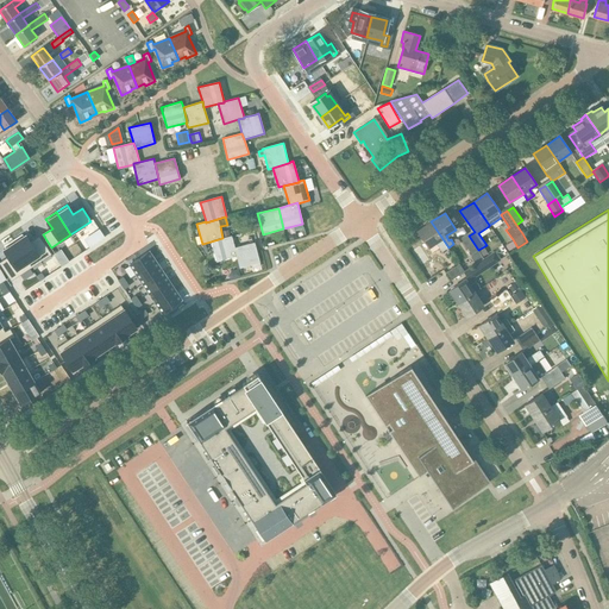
[(441,252),(447,248),(449,248),(431,221),(418,231),(428,248),(435,243),(441,252)]
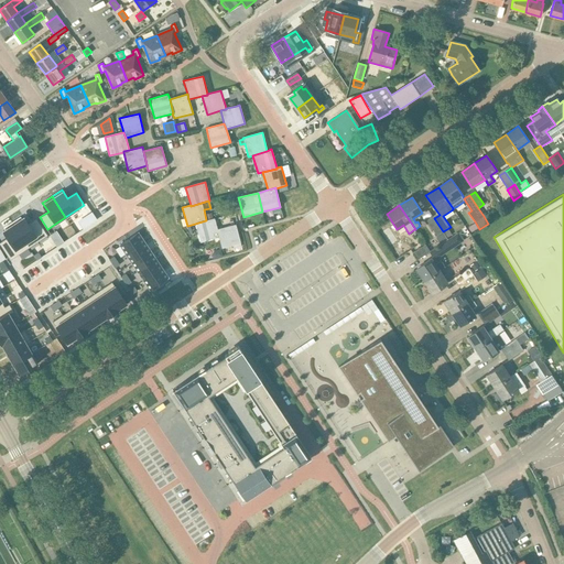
[(87,216),(91,223),(97,219),(93,213),(87,216)]
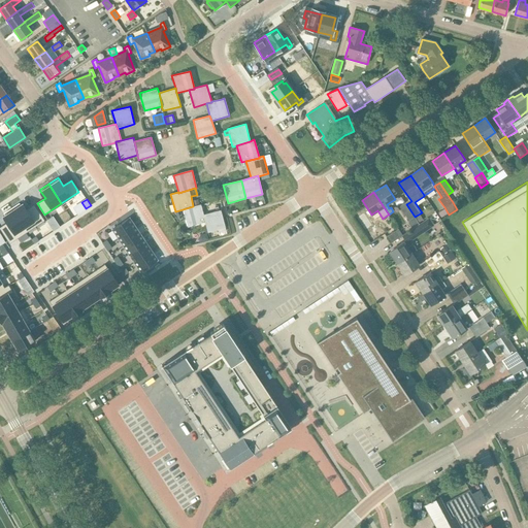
[(20,202),(10,207),(27,232),(44,221),(33,205),(26,210),(20,202)]
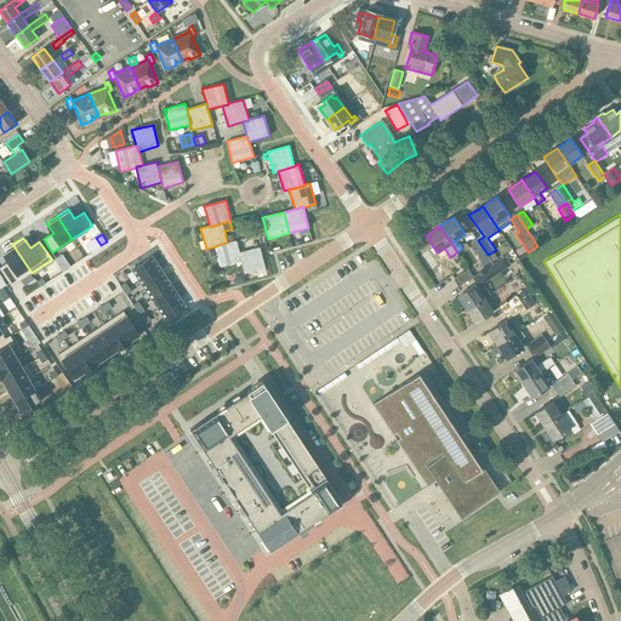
[(237,240),(234,240),(227,243),(215,246),(221,267),(241,261),(239,252),(237,240)]
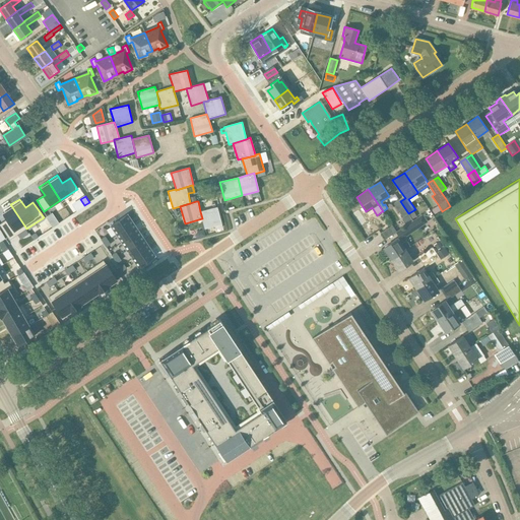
[(408,213),(400,201),(394,205),(402,217),(408,213)]
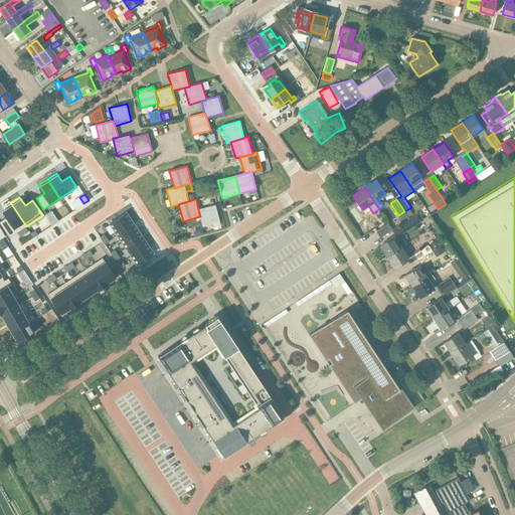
[(7,217),(0,221),(0,222),(8,237),(26,226),(10,202),(2,209),(7,217)]
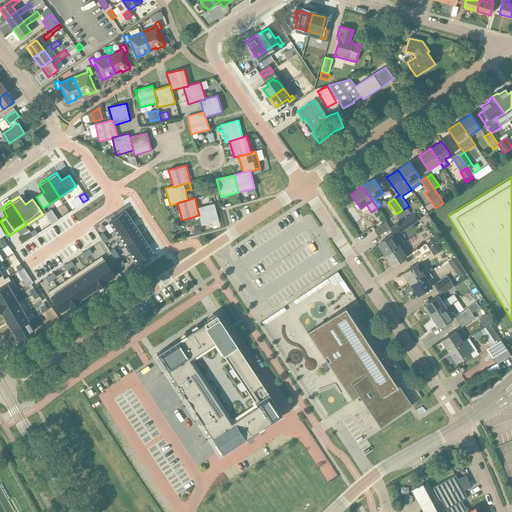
[(199,215),(201,226),(218,221),(214,204),(197,208),(199,215)]
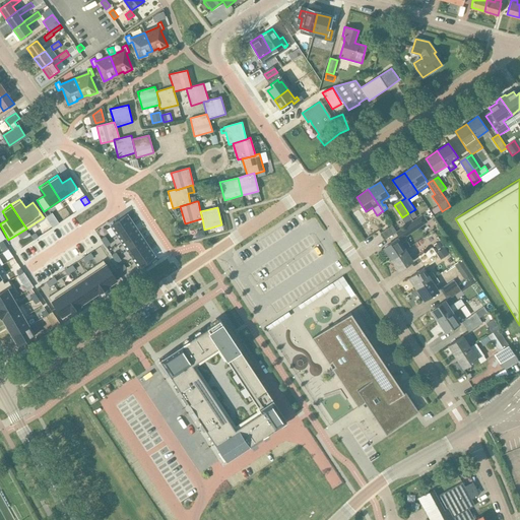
[(53,228),(59,221),(52,210),(46,215),(53,228)]
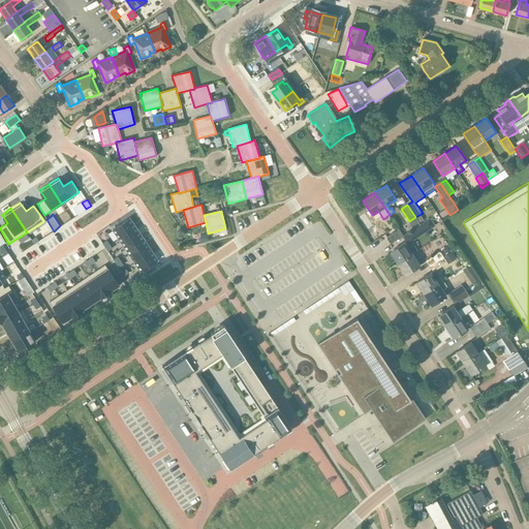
[(358,219),(366,231),(372,226),(365,214),(358,219)]
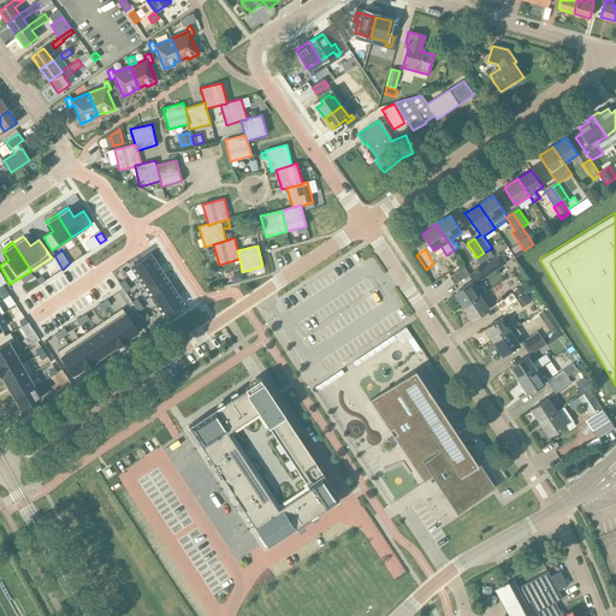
[(486,264),(469,274),(469,276),(473,282),(475,284),(505,264),(499,254),(486,264)]
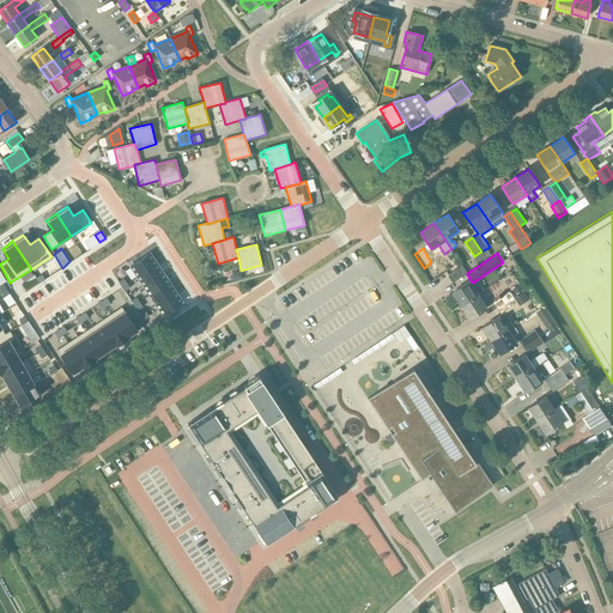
[(152,254),(133,266),(139,275),(158,262),(152,254)]
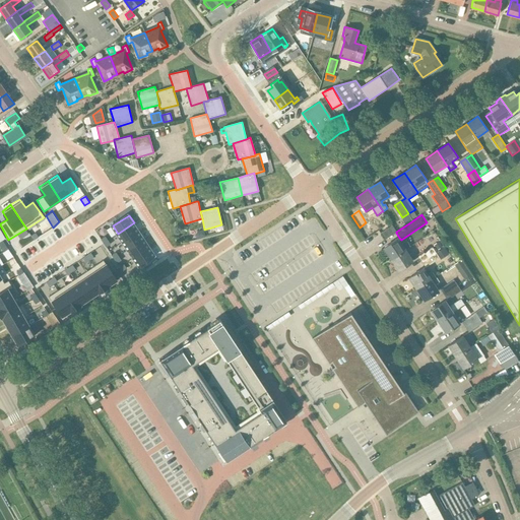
[(134,222),(118,234),(123,242),(139,231),(134,222)]
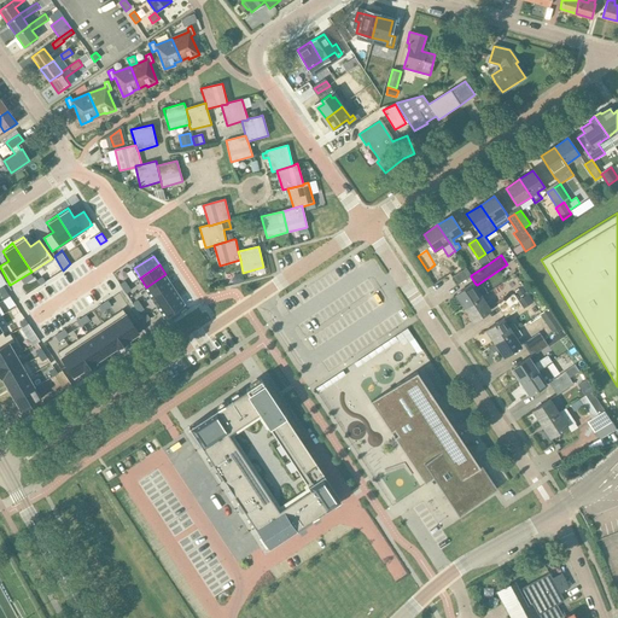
[(458,285),(471,277),(471,275),(466,268),(453,278),(458,285)]
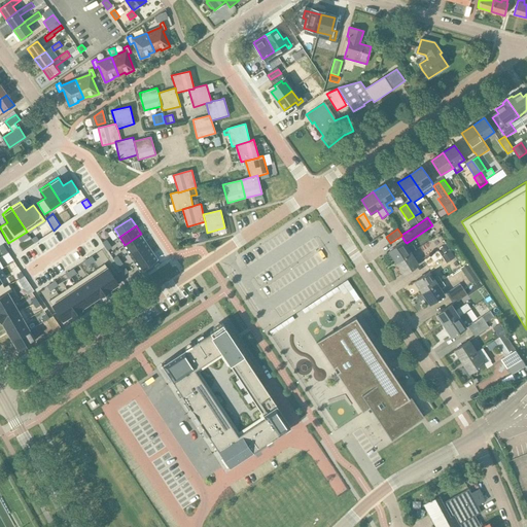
[(196,233),(188,234),(190,243),(198,241),(196,233)]
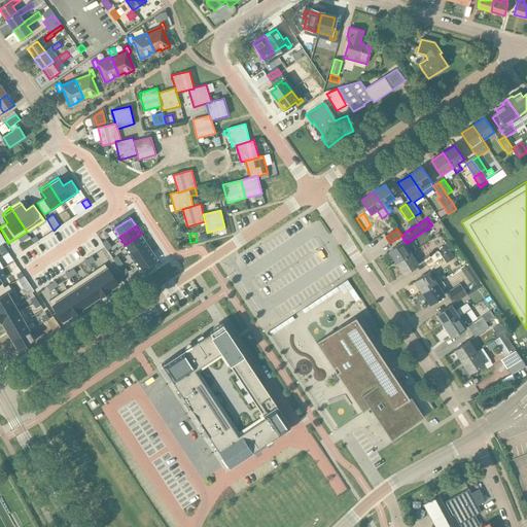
[(141,234),(125,245),(130,253),(146,242),(141,234)]
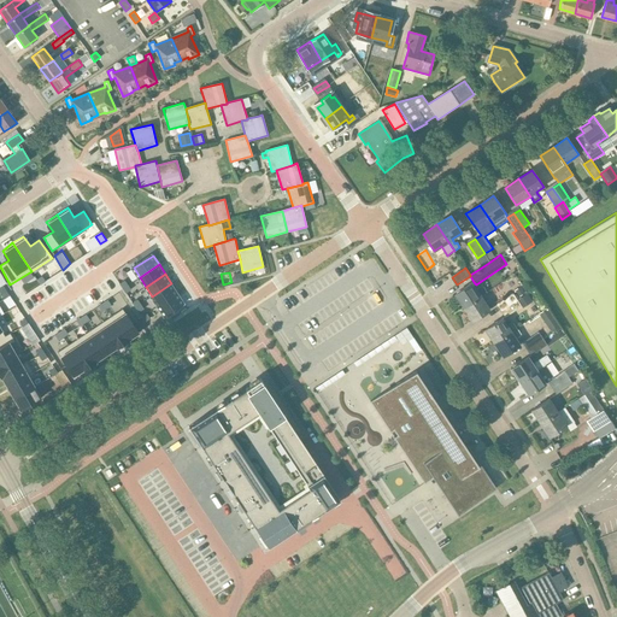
[(171,283),(152,297),(158,306),(178,293),(171,283)]
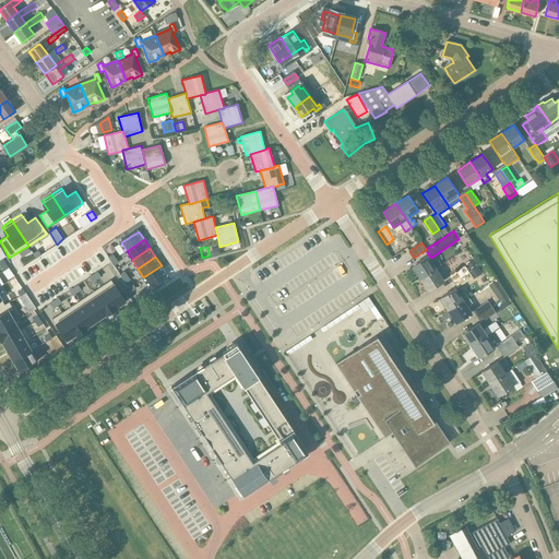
[(427,257),(421,261),(412,266),(420,278),(436,269),(441,264),(437,259),(431,263),(427,257)]
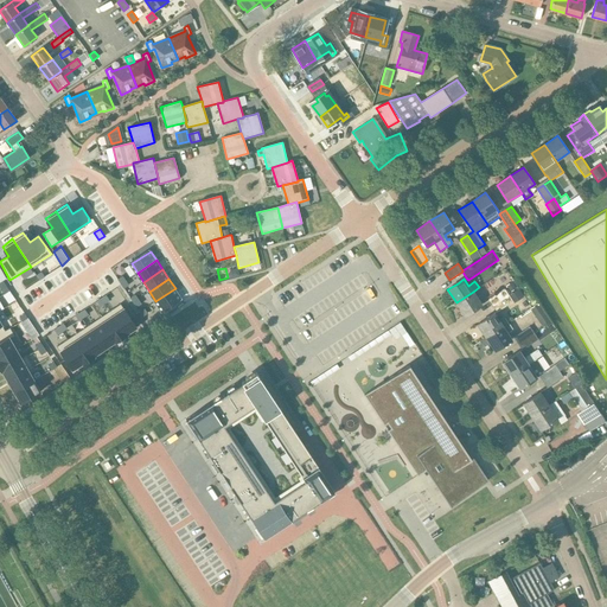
[(512,282),(506,286),(511,292),(516,288),(512,282)]
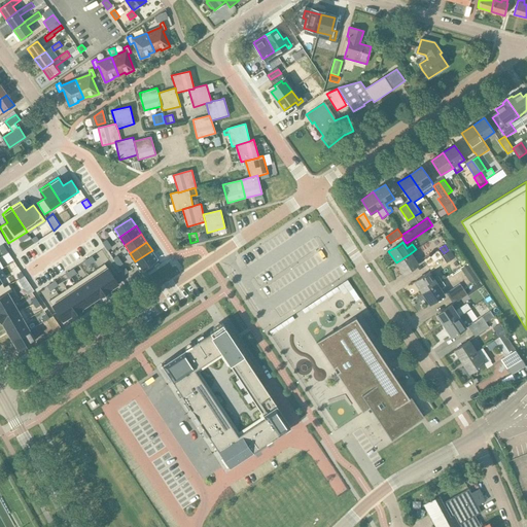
[(152,250),(135,261),(141,270),(157,258),(152,250)]
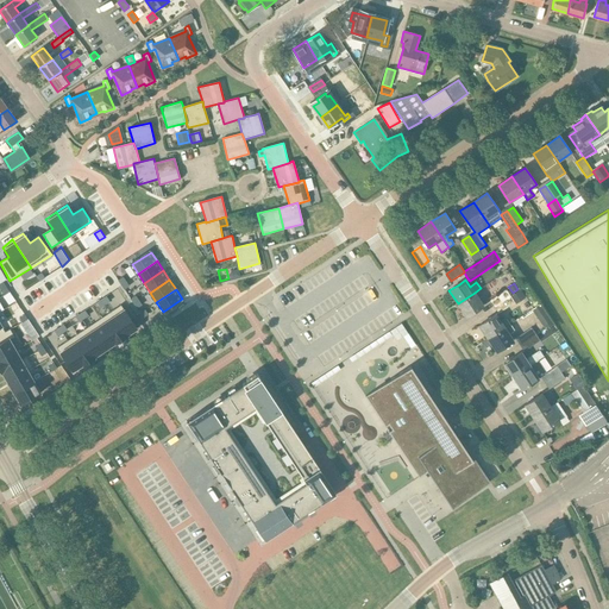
[(490,301),(494,307),(512,296),(513,295),(509,290),(508,292),(507,290),(490,301)]
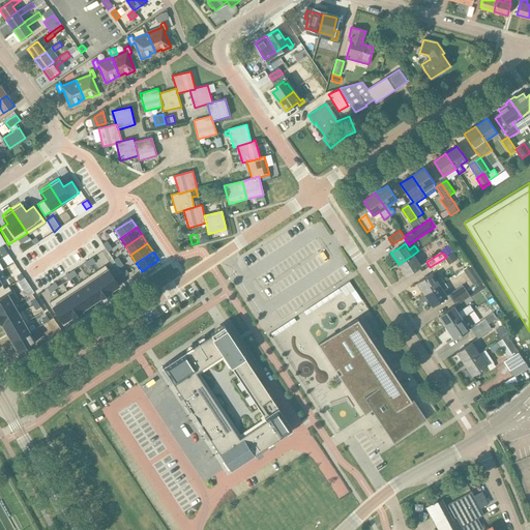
[(446,257),(445,258),(448,263),(449,265),(458,259),(453,253),(446,257)]
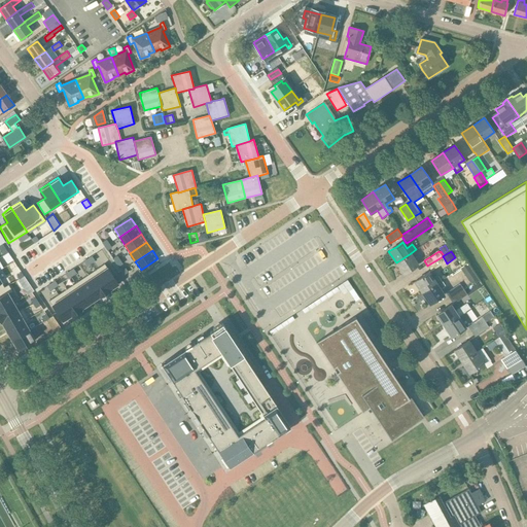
[(411,253),(396,262),(403,274),(418,265),(411,253)]
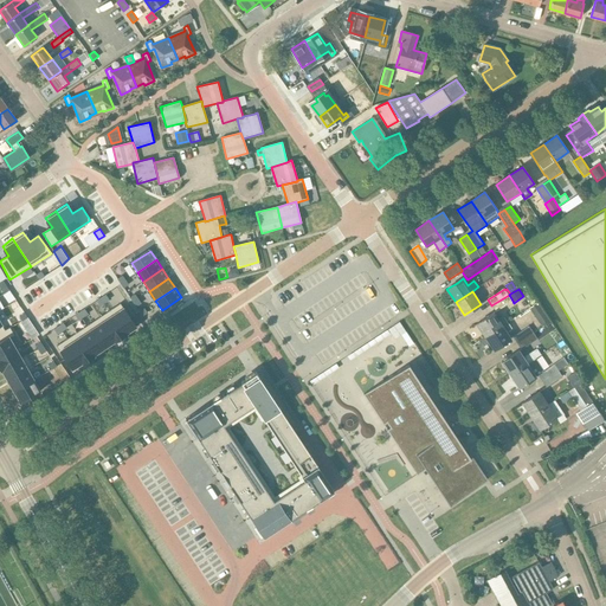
[(496,311),(513,301),(509,295),(491,305),(496,311)]
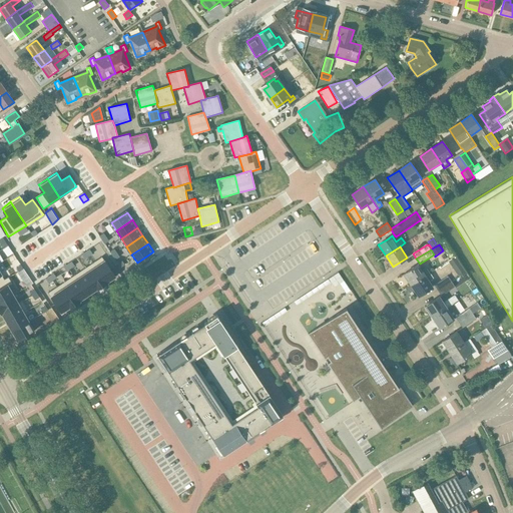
[(102,257),(93,263),(106,283),(115,277),(102,257)]
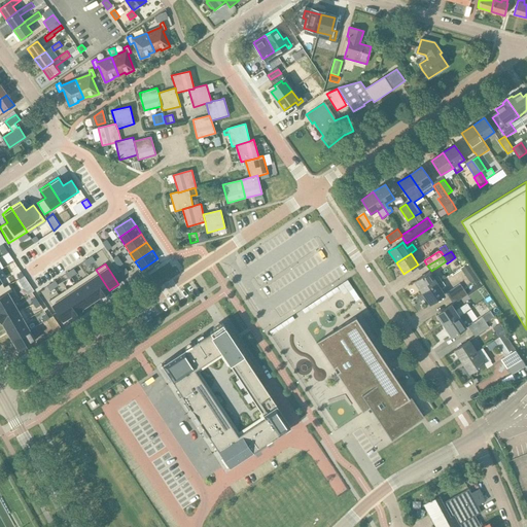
[(96,270),(86,276),(101,296),(109,290),(96,270)]
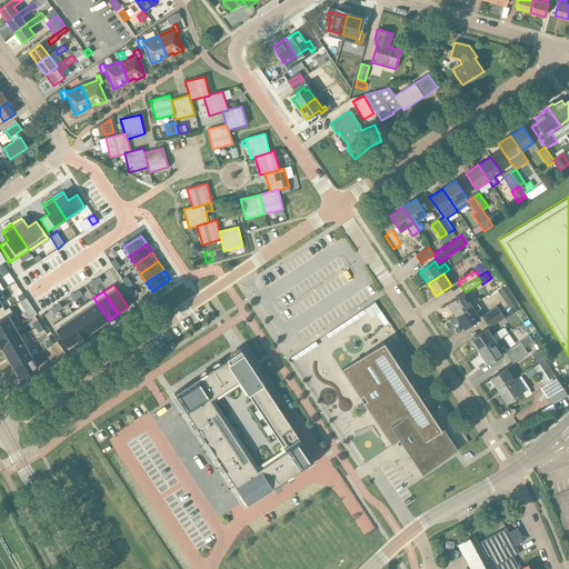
[(447,305),(456,317),(476,302),(472,297),(467,300),(462,293),(447,305)]
